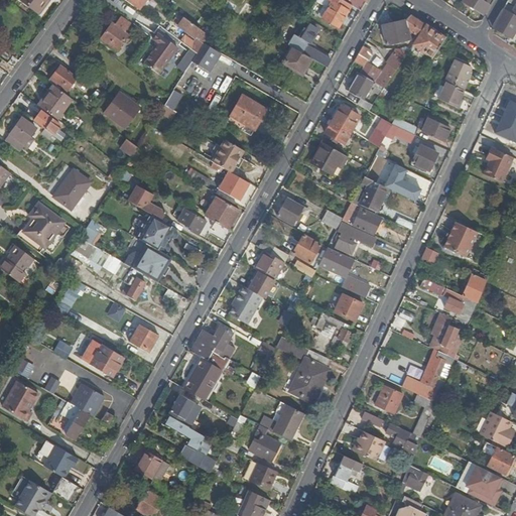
[(46,0),(22,0),(38,11),(46,0)]
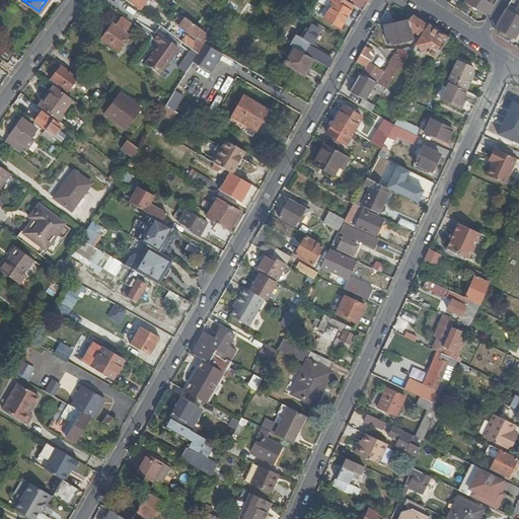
[(127,0),(142,11),(149,0),(127,0)]
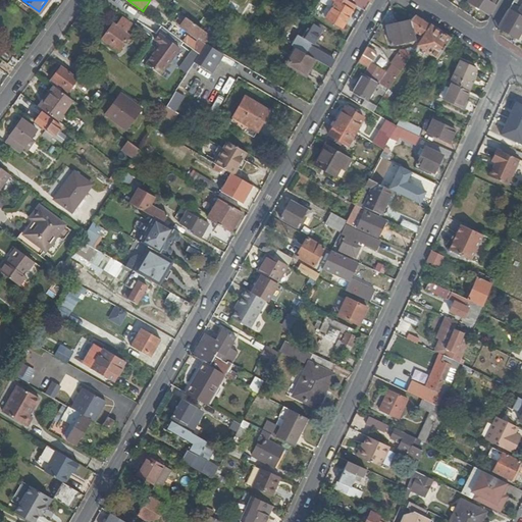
[(319,0),(319,1),(326,5),(321,15),(343,28),(356,5),(347,0),(319,0)]
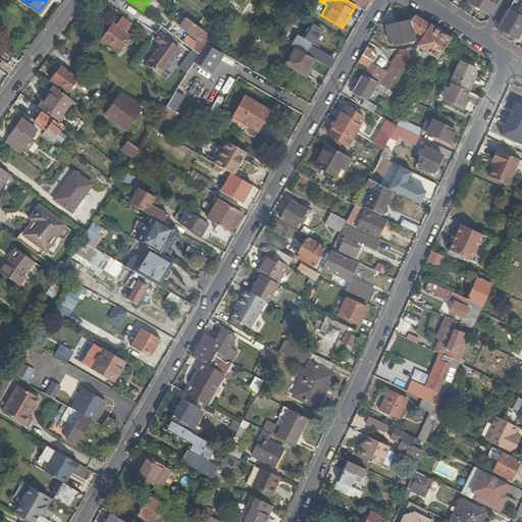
[(347,0),(356,5),(365,10),(370,0),(347,0)]
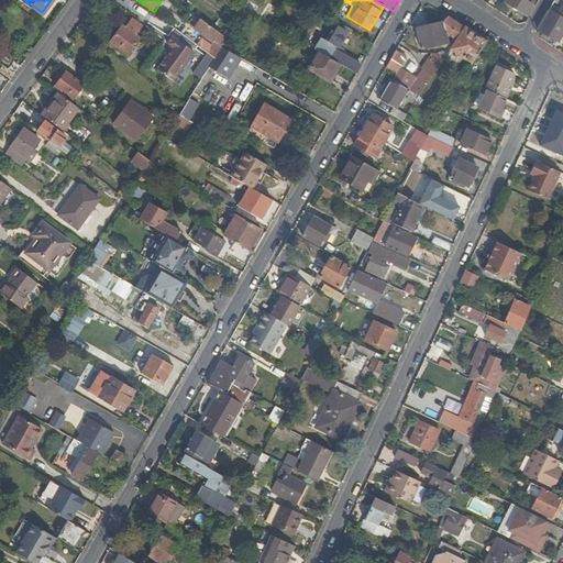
[(536,0),(534,0),(505,0),(504,2),(527,15),(536,0)]
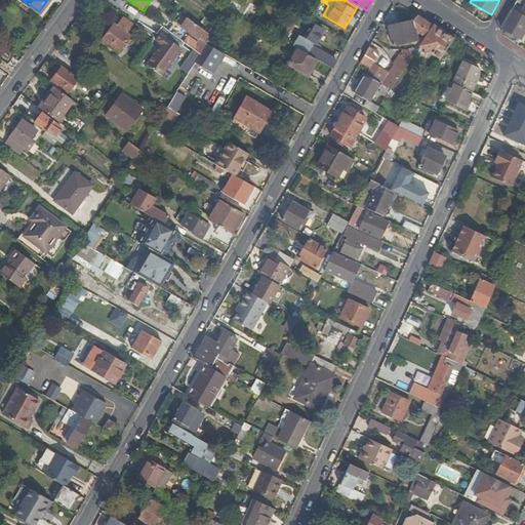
[(252,1),(243,15),(252,22),(258,11),(261,7),(252,1)]
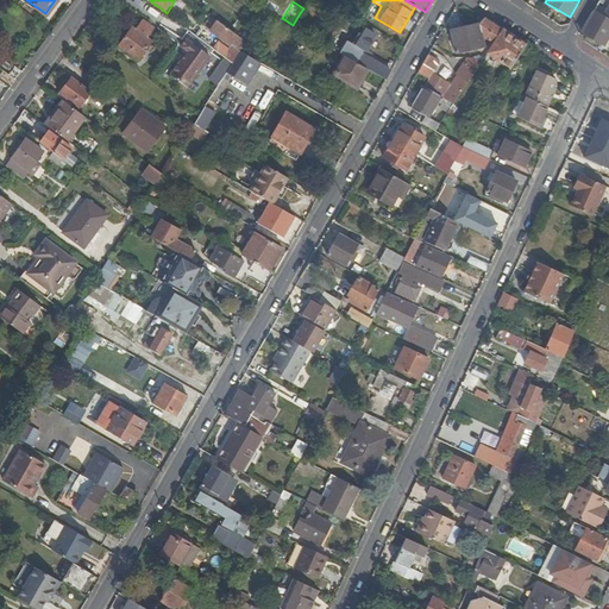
[(602,14),(591,8),(579,31),(601,42),(608,30),(608,5),(608,4),(602,14)]
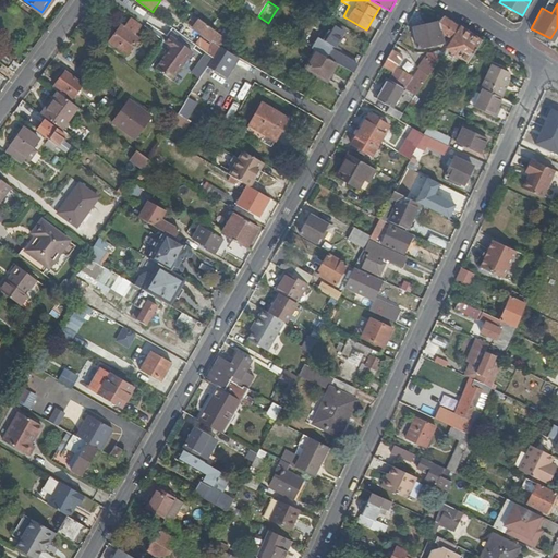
[(234,13),(240,17),(244,10),(239,7),(234,13)]
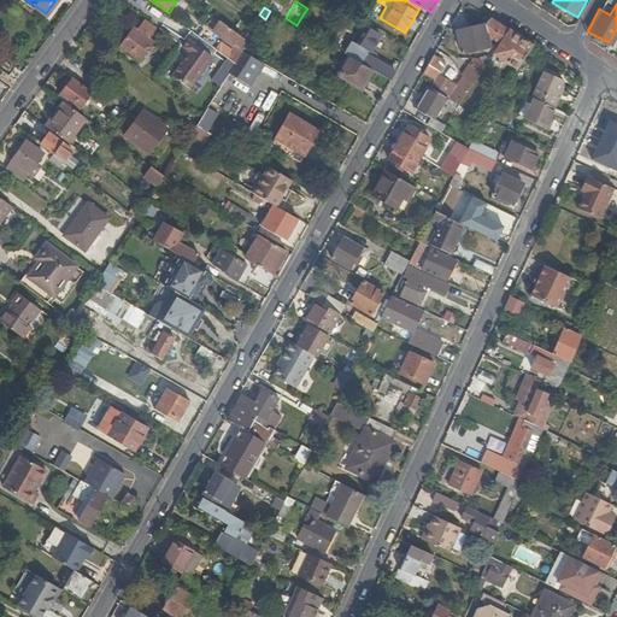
[(254,23),(260,27),(265,19),(259,15),(254,23)]
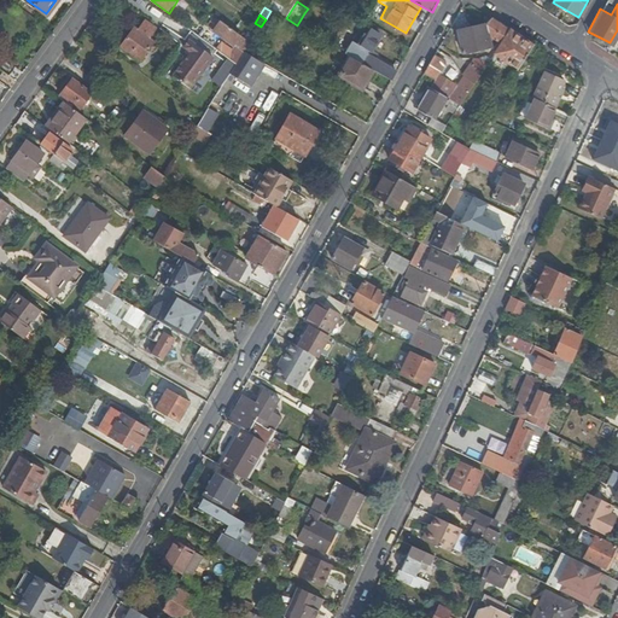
[(238,64),(245,52),(251,42),(215,16),(208,25),(237,47),(233,52),(221,44),(217,50),(219,50),(238,64)]
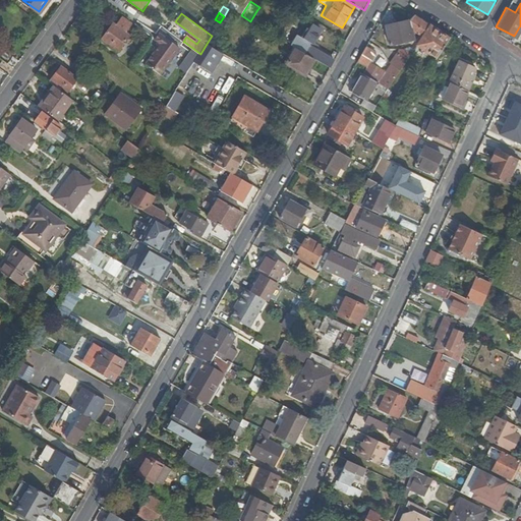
[(430,25),(414,15),(410,19),(385,24),(390,45),(400,43),(401,46),(404,45),(403,42),(414,40),(412,31),(423,37),(430,25)]
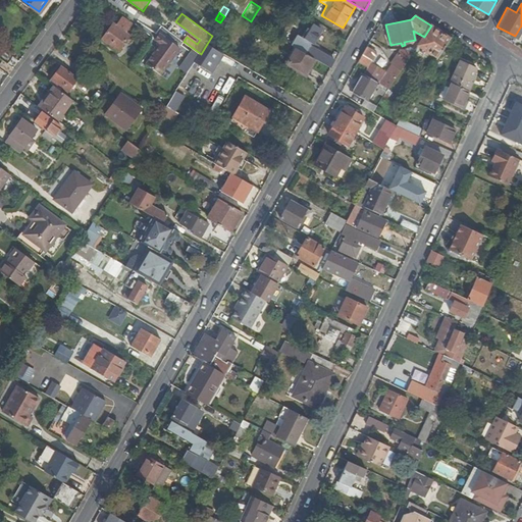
[(133,24),(122,17),(116,25),(113,22),(103,39),(119,50),(131,35),(126,33),(133,24)]
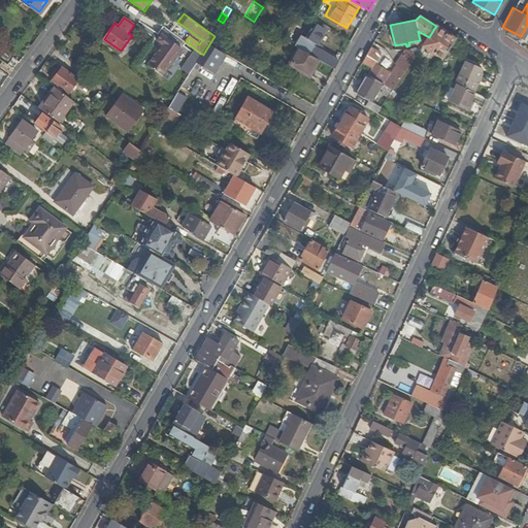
[(318,59),(335,69),(339,62),(320,50),(322,45),(319,43),(326,30),(311,22),(302,36),(300,39),(298,38),(294,44),(298,47),(301,40),(304,41),(305,39),(306,38),(318,44),(317,46),(311,55),(318,59)]
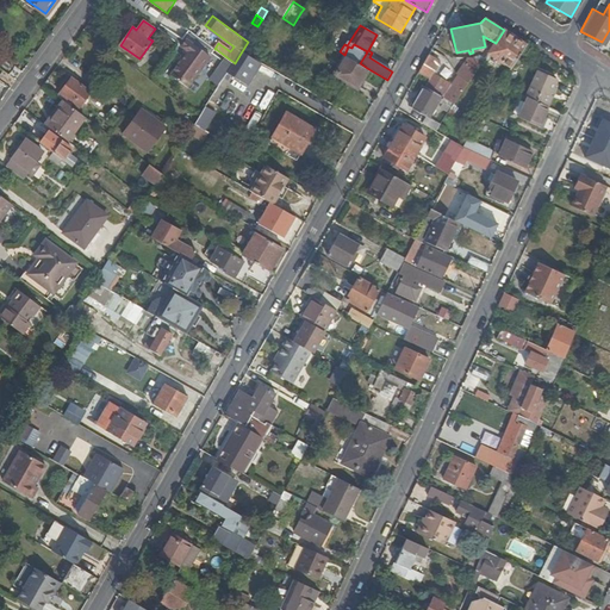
[(94,26),(89,33),(101,43),(107,36),(94,26)]
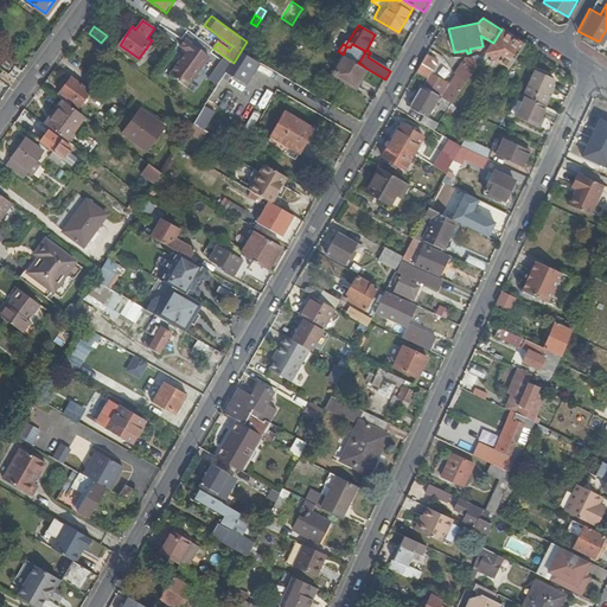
[(489,49),(486,52),(510,68),(524,45),(502,30),(493,43),(489,49)]
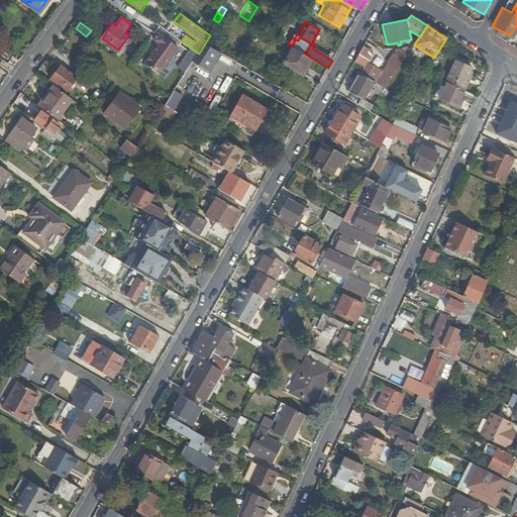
[(160,74),(183,41),(182,41),(163,27),(153,40),(159,43),(144,63),(160,74)]
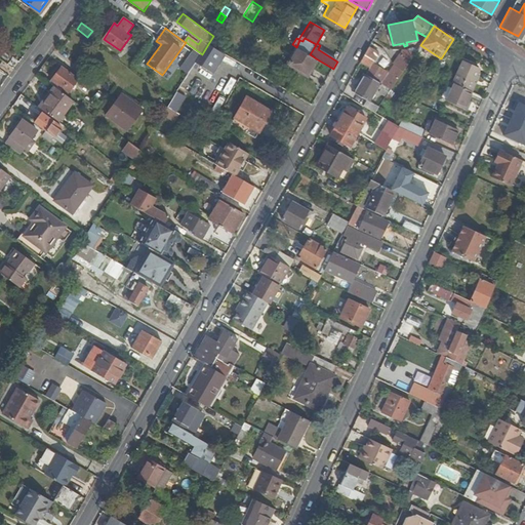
[(417,40),(422,42),(427,37),(415,31),(417,40)]
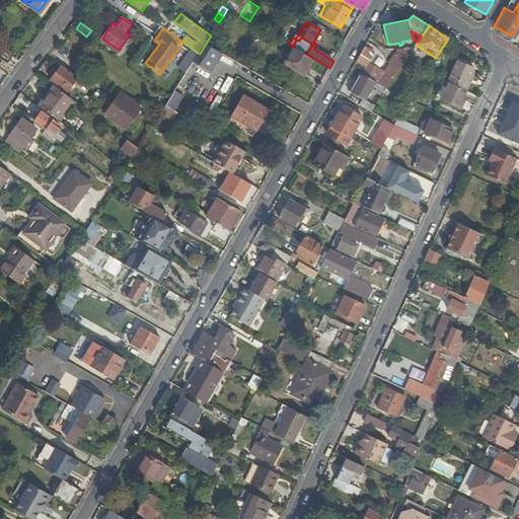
[(301,38),(300,39),(311,46),(312,44),(301,38)]
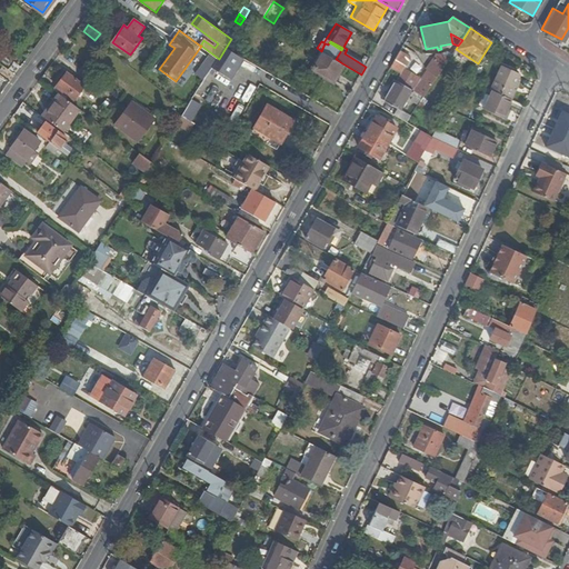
[(213,68),(230,80),(243,58),(226,48),(219,59),(213,68)]
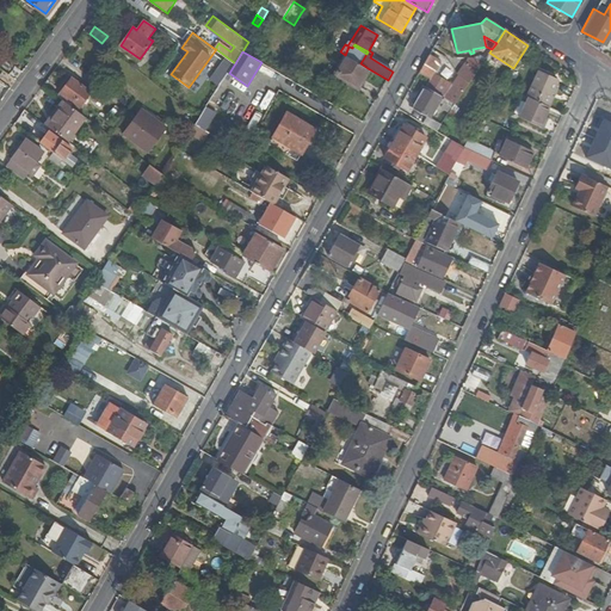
[(437,130),(476,71),(466,65),(452,84),(434,72),(442,60),(430,54),(420,71),(431,78),(413,107),(426,116),(424,122),(437,130)]
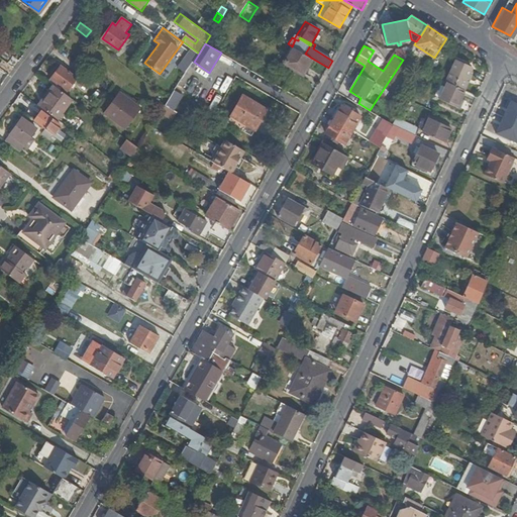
[(303,73),(311,58),(305,54),(294,47),(285,63),(303,73)]
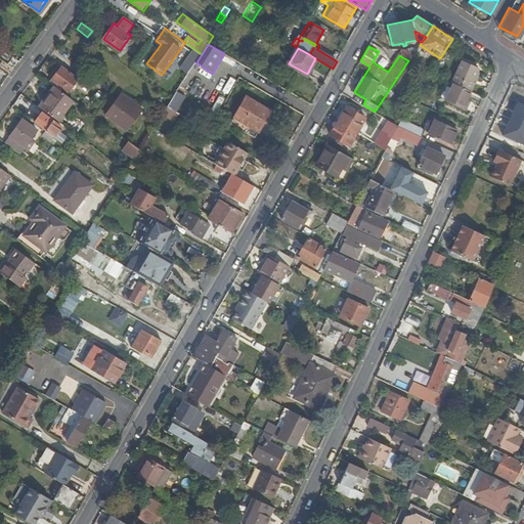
[(185,66),(191,71),(197,62),(190,58),(185,66)]
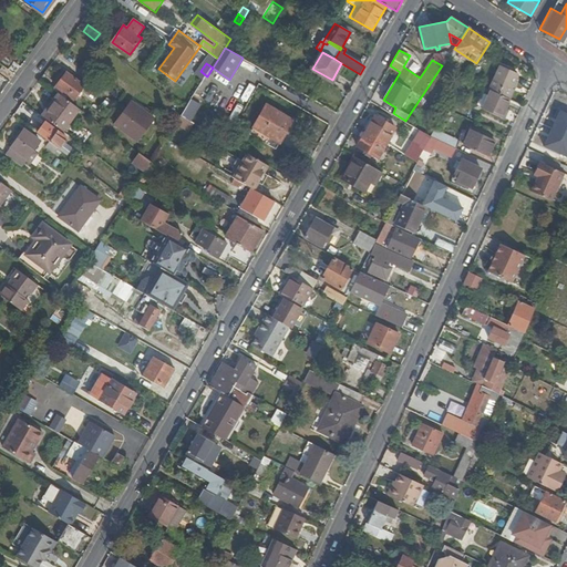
[(492,90),(509,99),(514,90),(512,89),(518,74),(500,65),(490,90),(492,90)]
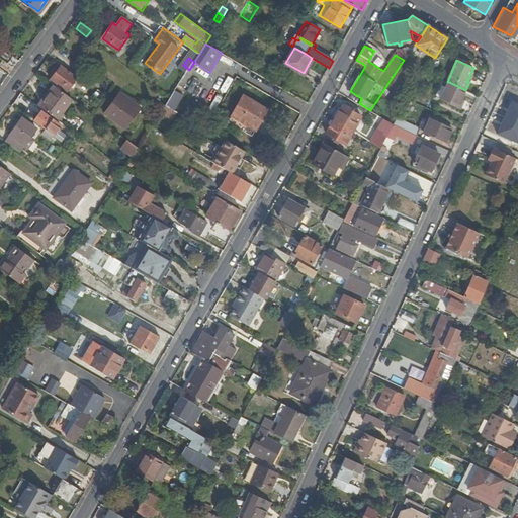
[(61,89),(62,87),(68,91),(77,78),(61,66),(50,81),(61,89)]
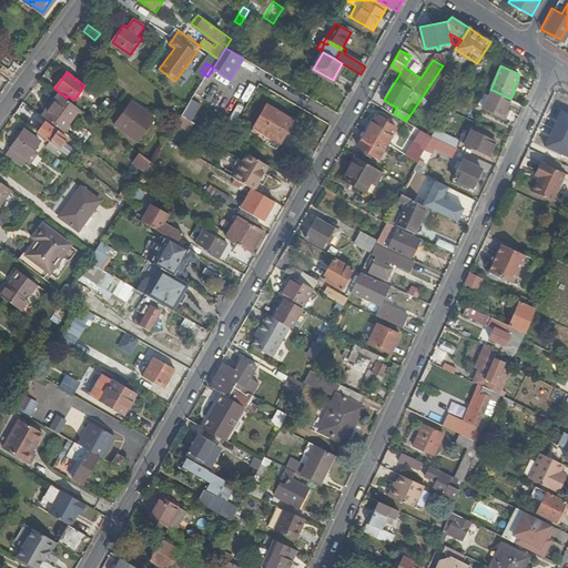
[(503,118),(510,99),(493,90),(484,109),(503,118)]
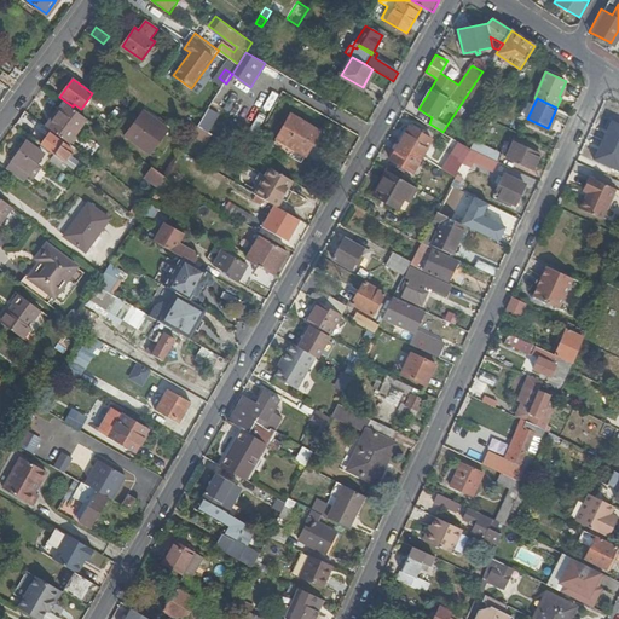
[(50,129),(69,144),(87,119),(65,103),(53,120),(56,122),(50,129)]
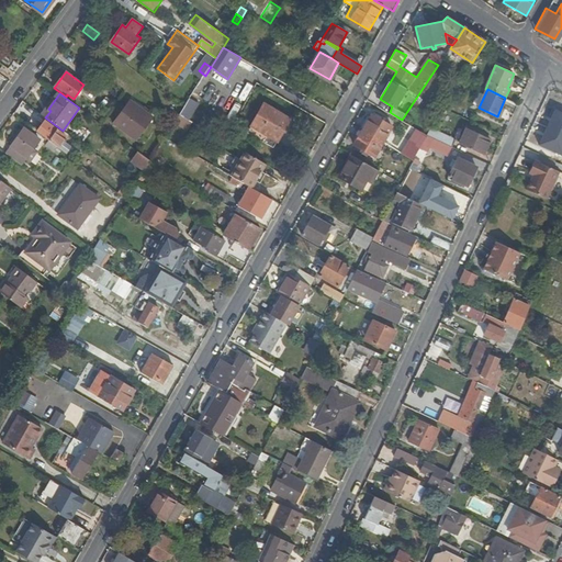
[(173,99),(184,108),(186,105),(188,103),(184,101),(184,99),(178,94),(173,99)]
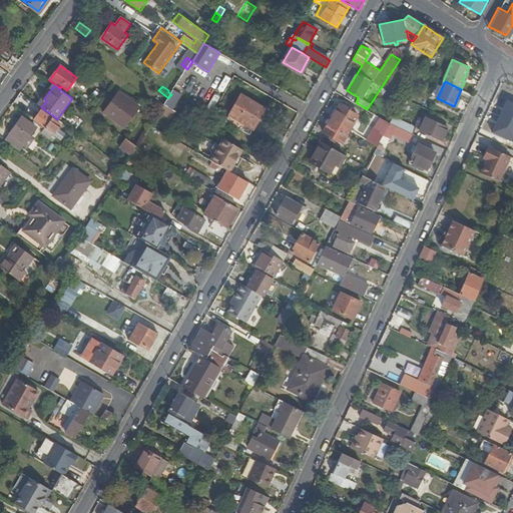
[(168,98),(164,104),(174,109),(183,95),(173,89),(171,94),(169,96),(168,98)]
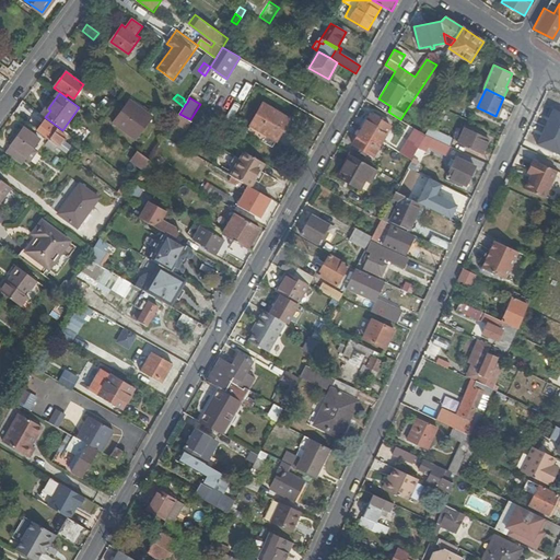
[(135,139),(151,116),(138,105),(129,98),(112,121),(135,139)]
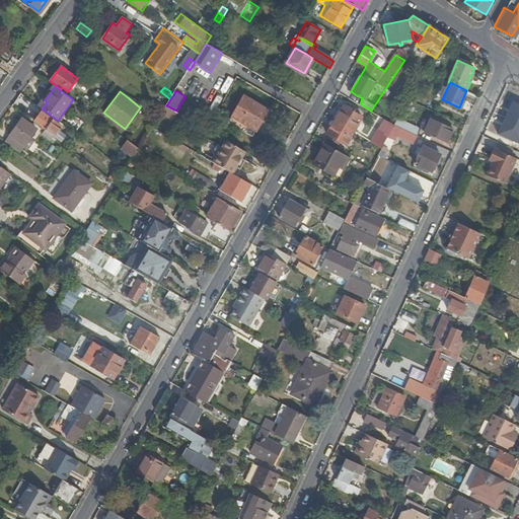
[(128,97),(140,107),(142,104),(129,95),(128,97)]
